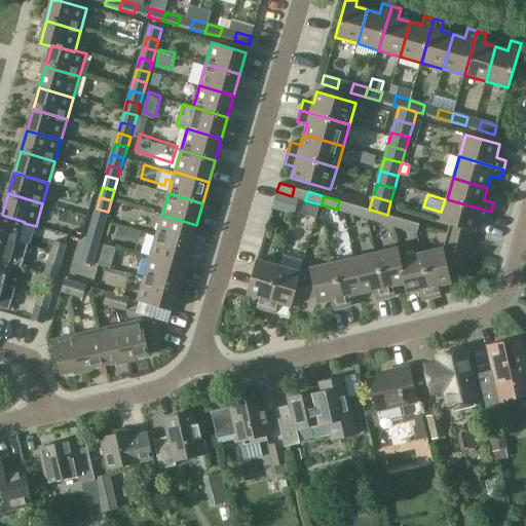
[(488,221),(491,212),(447,199),(440,221),(475,231),(478,218),(488,221)]
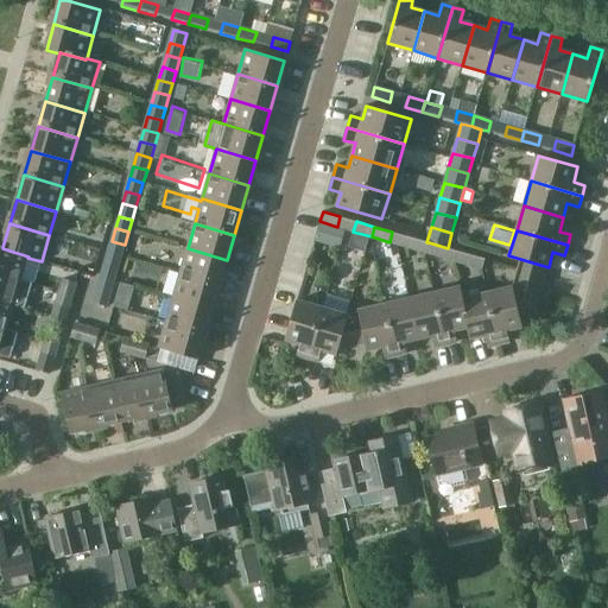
[(425,253),(429,242),(426,242),(409,236),(405,247),(425,253)]
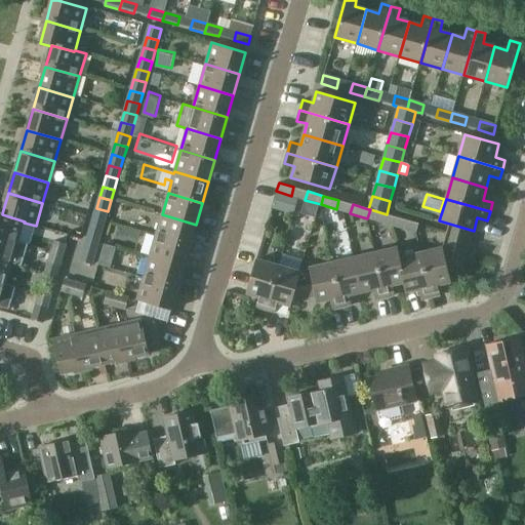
[(105,221),(108,211),(96,208),(92,218),(105,221)]
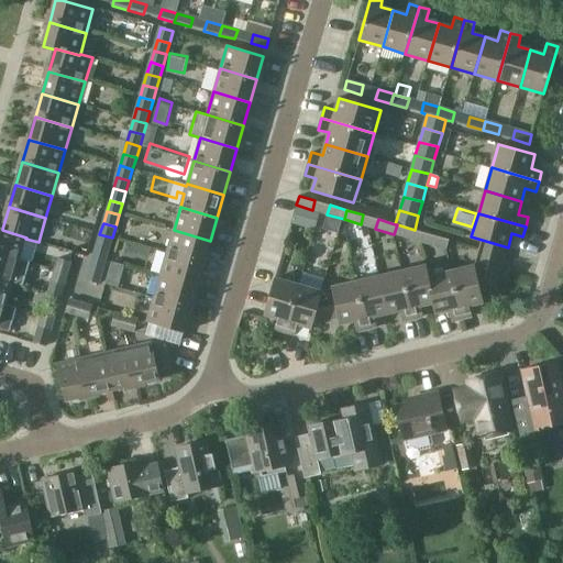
[(414,240),(416,230),(415,230),(397,224),(394,234),(414,240)]
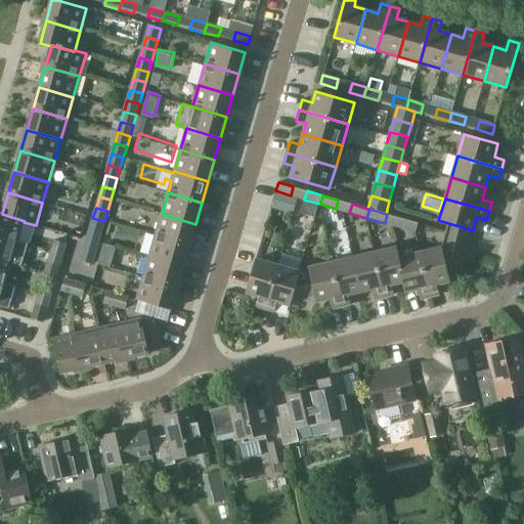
[(2,214),(2,213),(0,212),(0,235),(18,242),(24,222),(25,221),(2,214)]
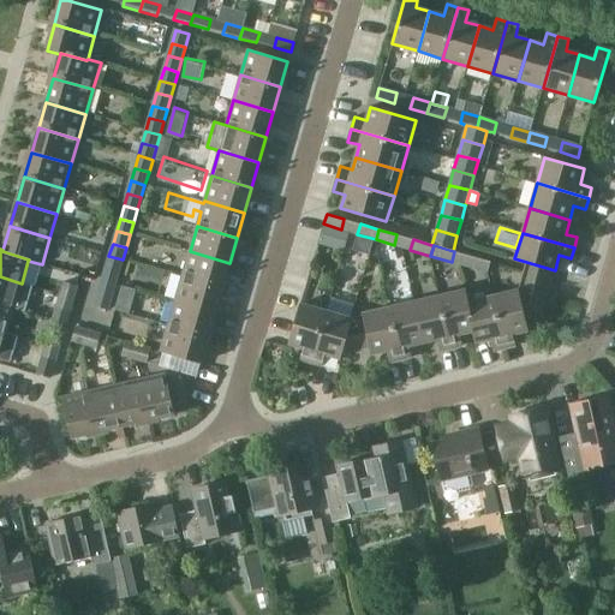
[(222,288),(230,263),(190,251),(181,276),(222,288)]
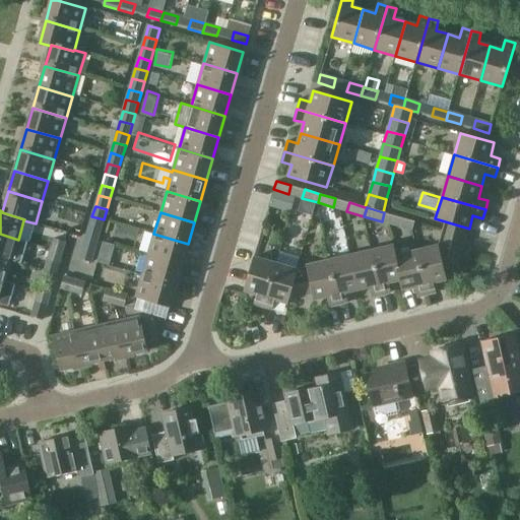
[(101,231),(104,219),(91,216),(88,226),(101,231)]
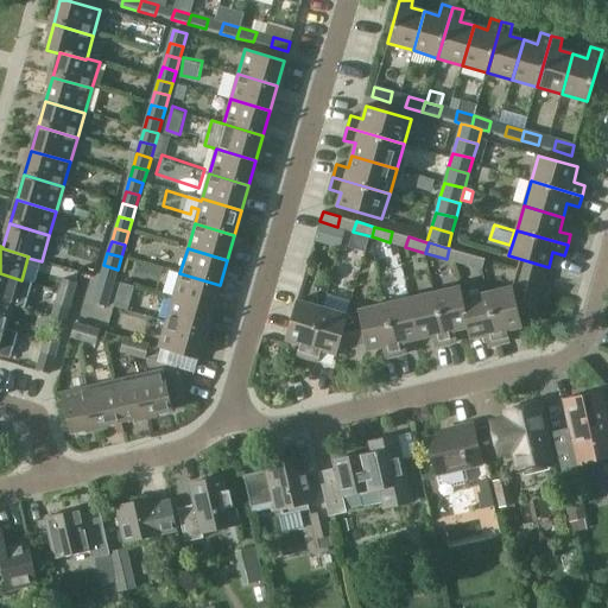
[(482,268),(485,259),(464,253),(462,263),(482,268)]
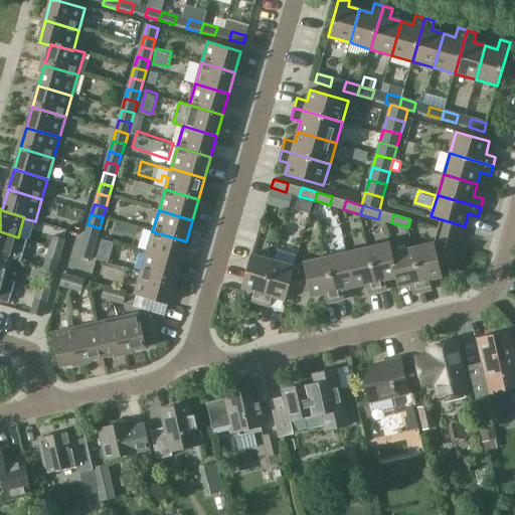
[(97,238),(100,228),(88,224),(84,235),(97,238)]
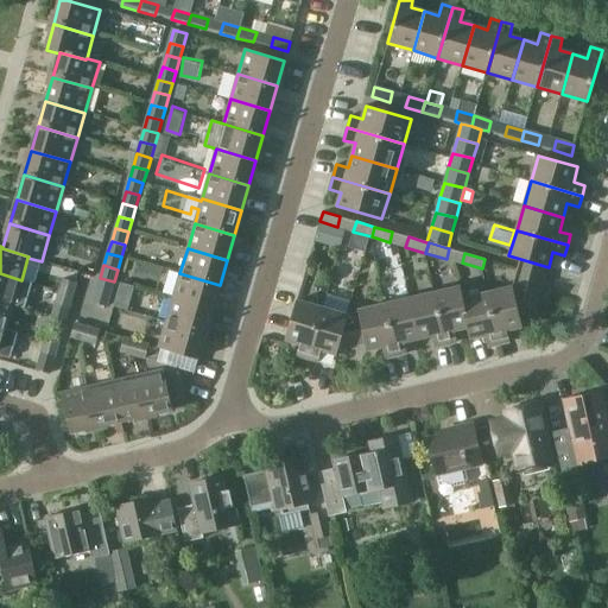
[(534,312),(544,276),(517,268),(512,287),(487,292),(499,344),(510,342),(507,330),(523,327),(519,316),(534,312)]
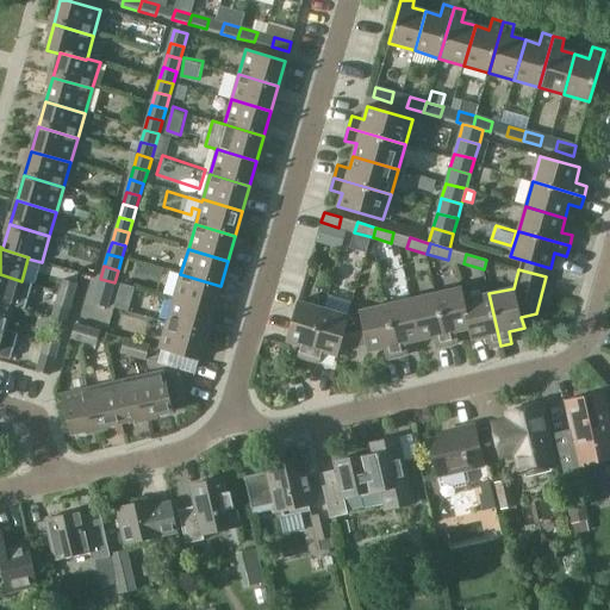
[(22,281),(0,274),(0,302),(14,306),(22,281)]
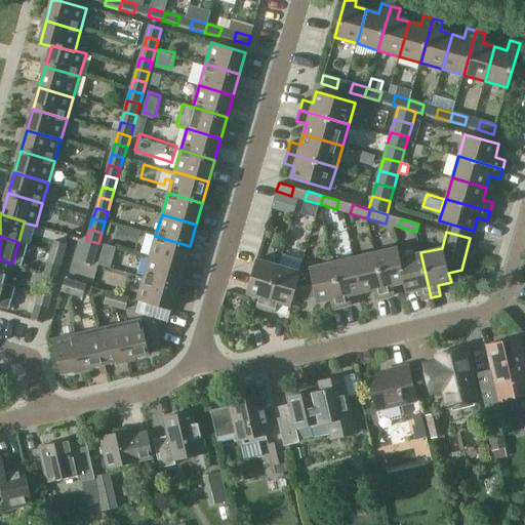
[(184,267),(190,246),(155,236),(149,257),(184,267)]
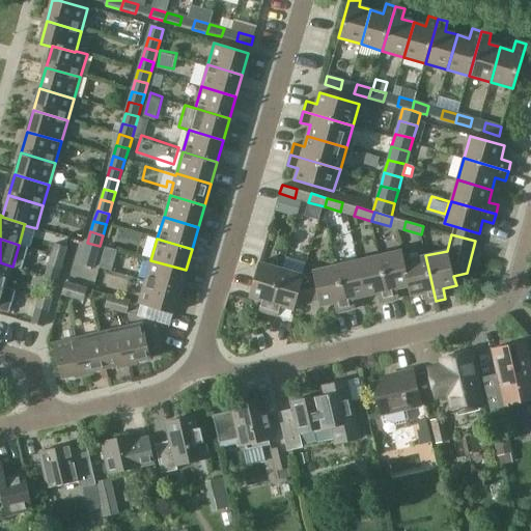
[(96,256),(100,246),(87,243),(84,253),(96,256)]
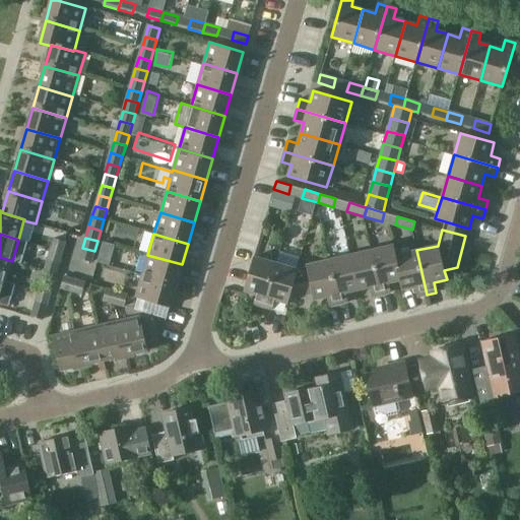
[(62,253),(65,242),(53,239),(50,249),(62,253)]
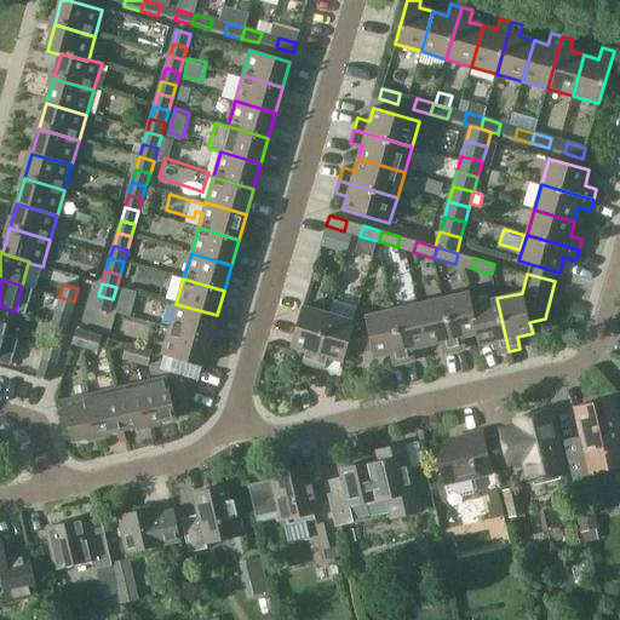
[(131,313),(138,290),(124,286),(118,309),(131,313)]
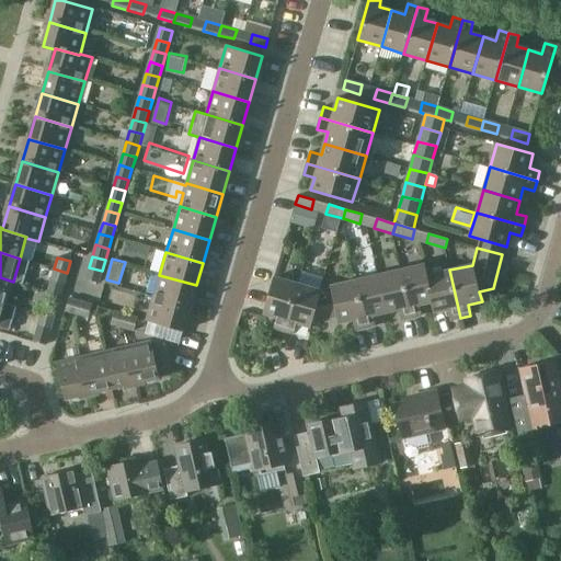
[(426,275),(427,275),(425,264),(400,270),(412,318),(422,316),(419,305),(431,302),(432,302),(426,275)]
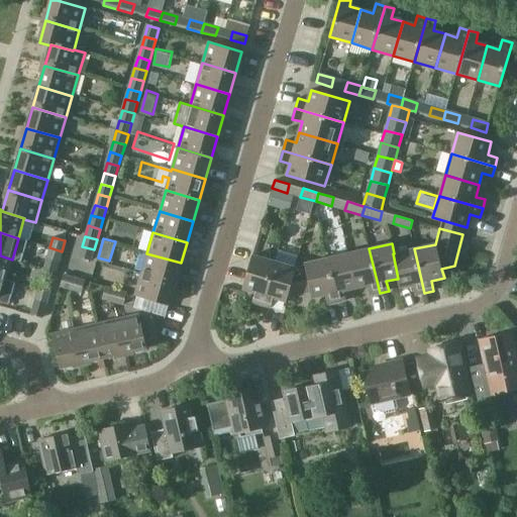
[(91,261),(94,249),(82,246),(79,257),(91,261)]
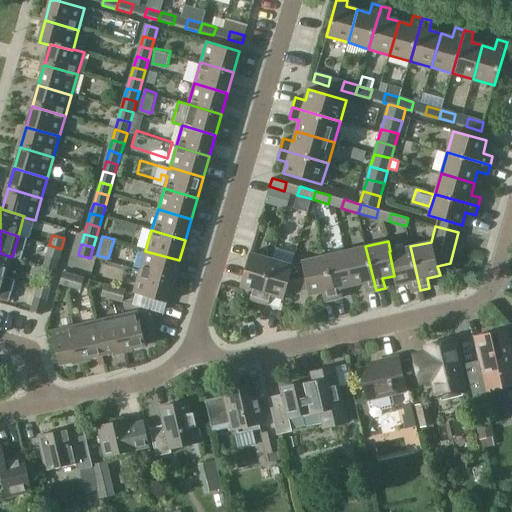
[(58,259),(61,249),(49,245),(46,256),(58,259)]
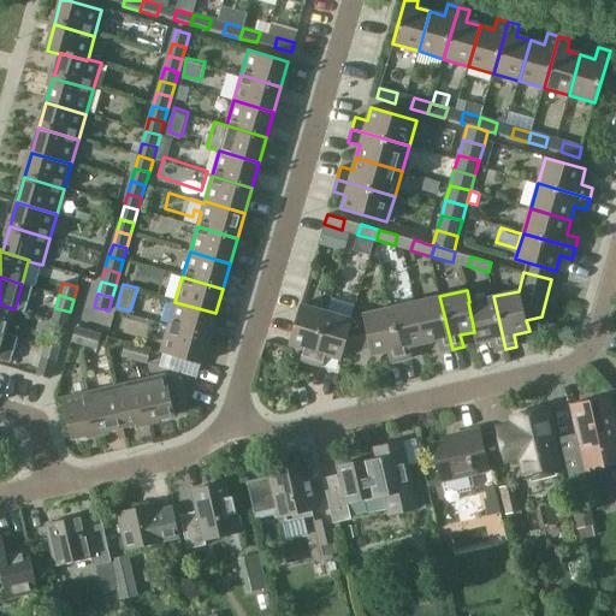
[(452,349),(439,296),(415,302),(424,343),(438,341),(440,351),(452,349)]
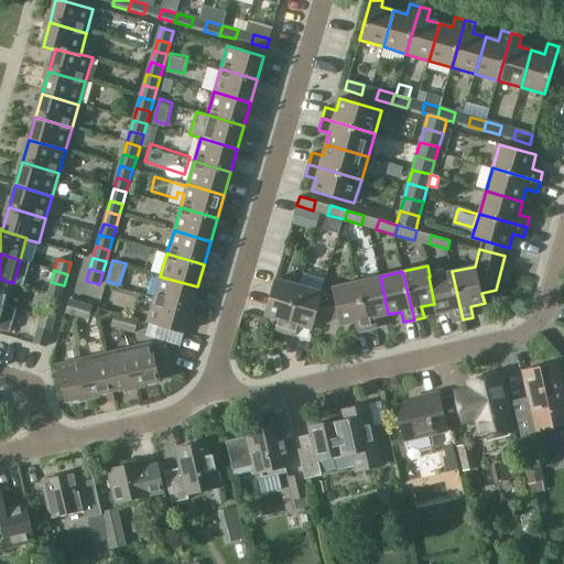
[(463,320),(452,271),(430,277),(429,277),(434,304),(433,304),(435,315),(449,312),(453,322),(463,320)]
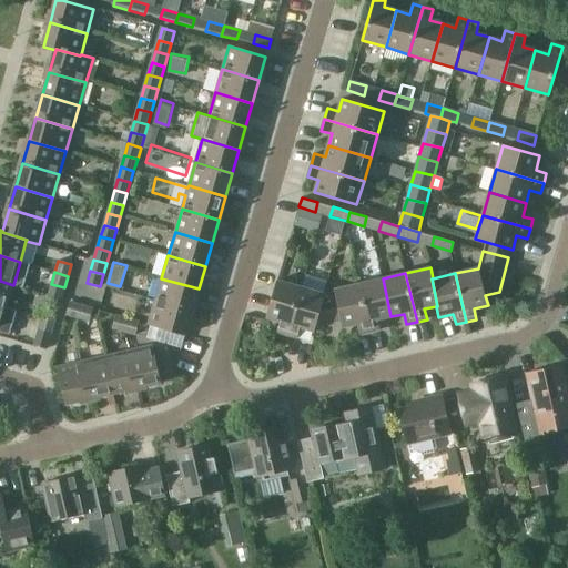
[(192,312),(199,288),(161,279),(154,302),(192,312)]
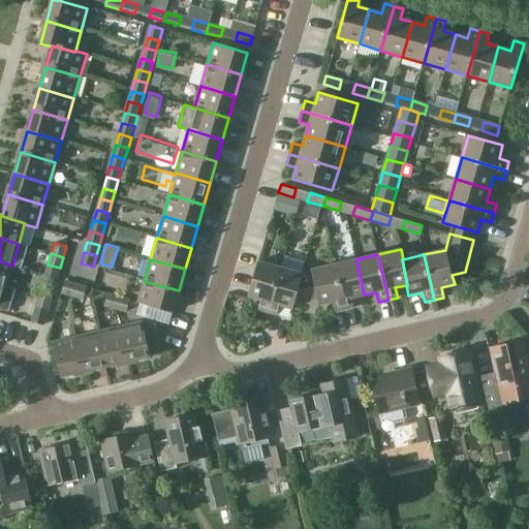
[(364,294),(356,259),(334,265),(344,310),(354,308),(351,298),(364,294)]
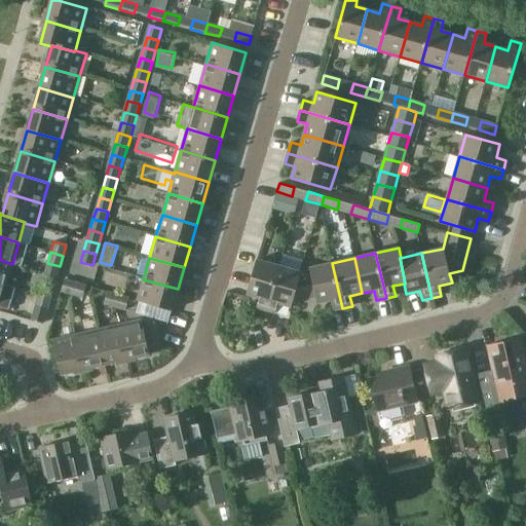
[(12,264),(0,260),(0,283),(6,285),(12,264)]
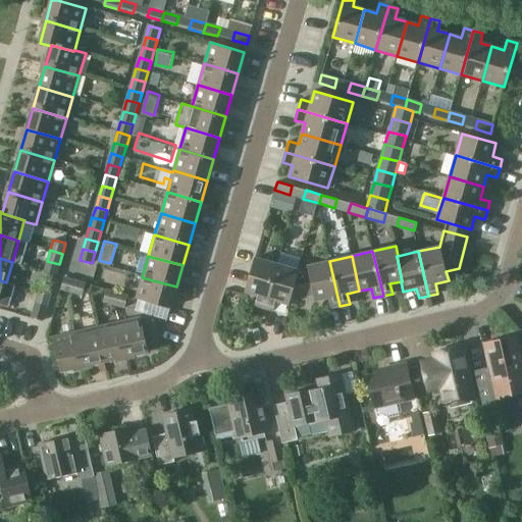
[(264,308),(277,264),(255,258),(245,292),(258,296),(255,305),(264,308)]
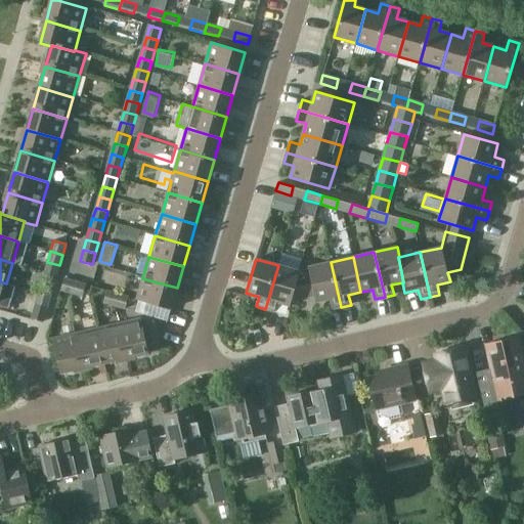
[(47,262),(45,272),(52,274),(56,275),(59,265),(47,262)]
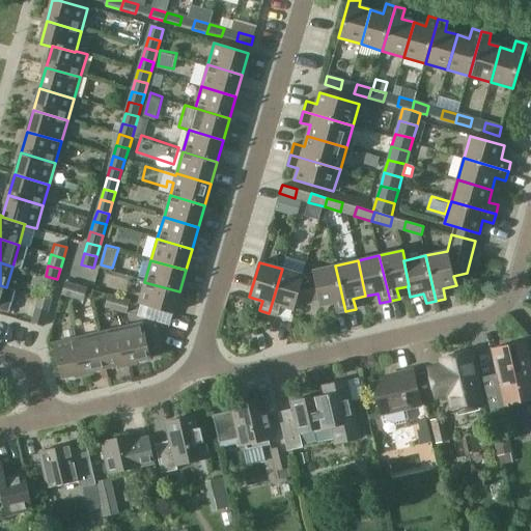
[(345,311),(335,266),(312,271),(313,272),(303,274),(303,275),(295,305),(296,305),(319,300),(320,306),(334,303),(336,313),(345,311)]
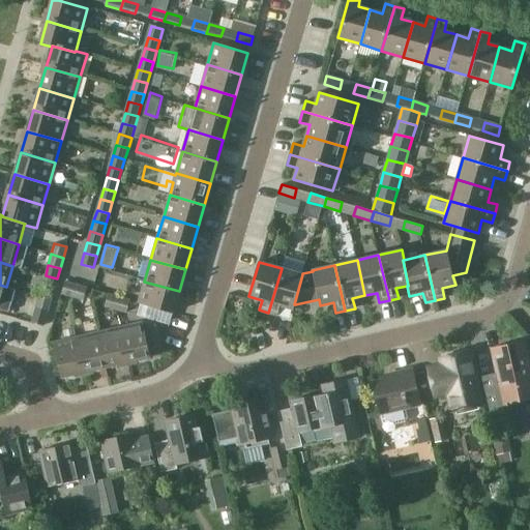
[(294,304),(302,274),(282,268),(268,313),(277,316),(281,305),(294,310),(295,304),(294,304)]
